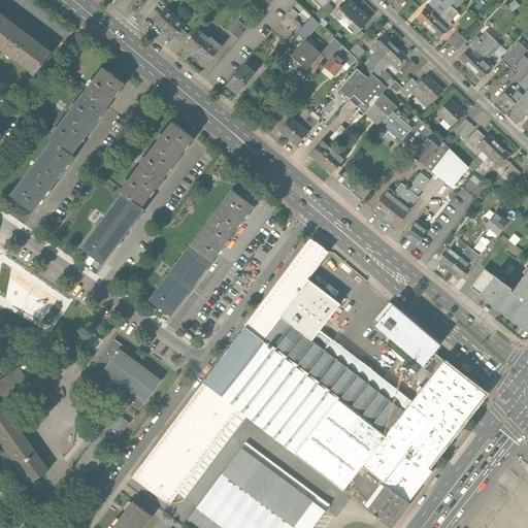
[(315,0),(322,6),(311,18),(317,23),(331,7),(327,4),(330,1),(328,0),(311,0),(314,1),(315,0)]
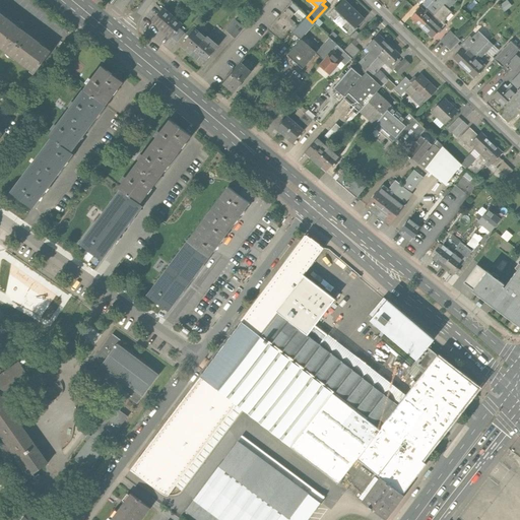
[(341,0),(328,14),(338,24),(353,9),(344,0),(341,0)]
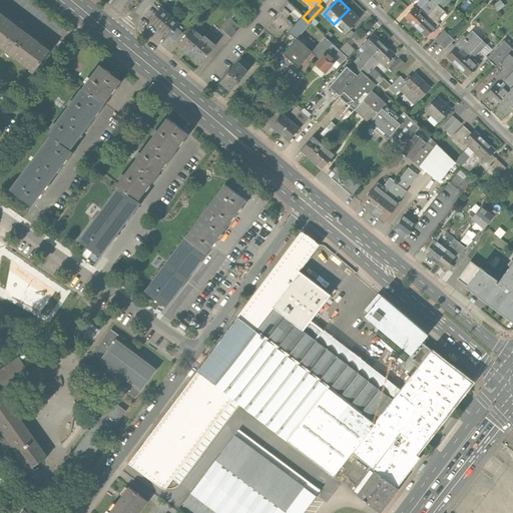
[(425,0),(427,2),(418,11),(425,18),(437,5),(442,0),(441,0),(425,0)]
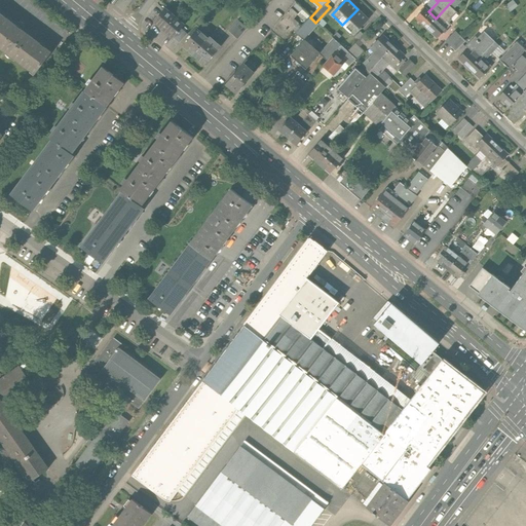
[(453,0),(448,5),(452,9),(460,1),(458,0),(453,0)]
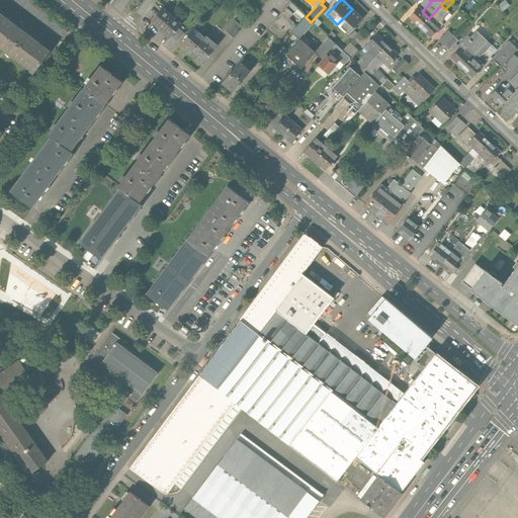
[(509,7),(504,1),(497,7),(501,13),(509,7)]
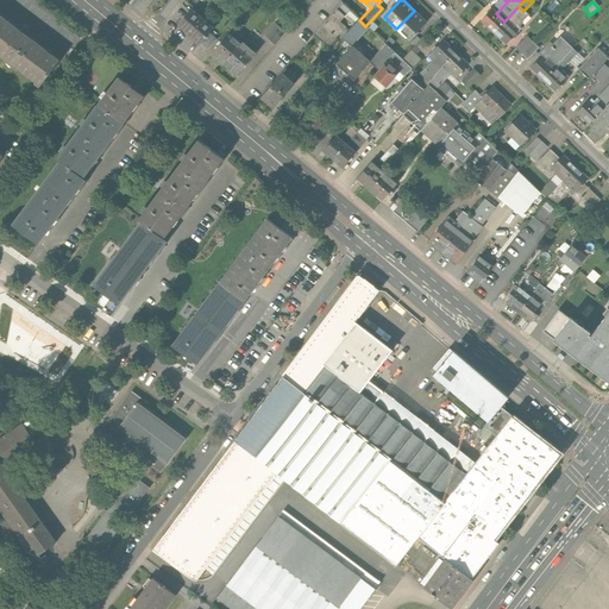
[(338,36),(341,39),(344,36),(343,35),(346,31),(344,29),(345,27),(339,22),(344,17),(343,16),(345,13),(345,14),(349,11),(341,5),(313,36),(327,49),(336,41),(334,39),(338,36)]
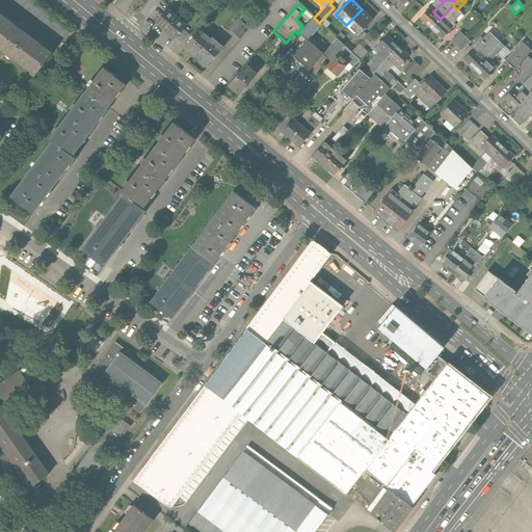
[(460,12),(457,9),(453,5),(441,19),(451,29),(455,25),(453,23),(455,21),(454,20),(460,12)]
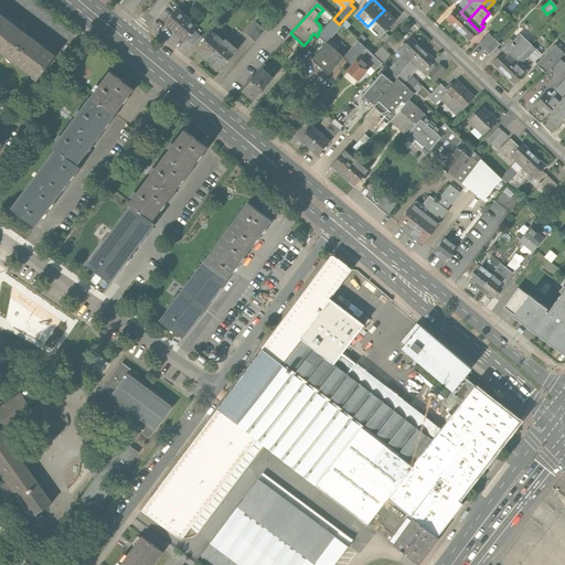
[(199,24),(179,7),(164,23),(184,41),(193,31),(199,24)]
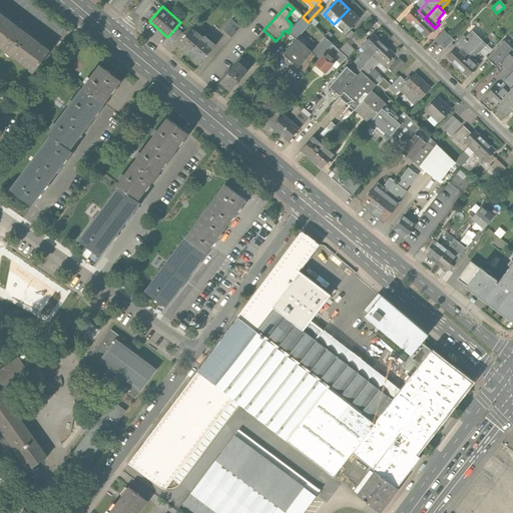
[(415,28),(425,18),(418,11),(414,8),(404,18),(415,28)]
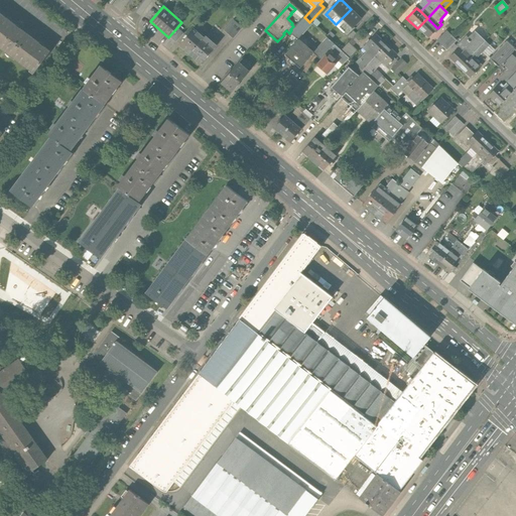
[(361,19),(351,9),(336,24),(346,33),(361,19)]
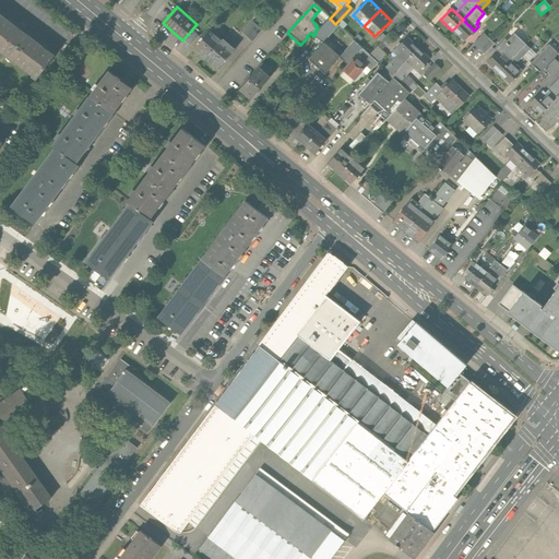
[(0,13),(0,50),(36,79),(54,55),(42,46),(30,36),(16,26),(4,16),(0,13)]
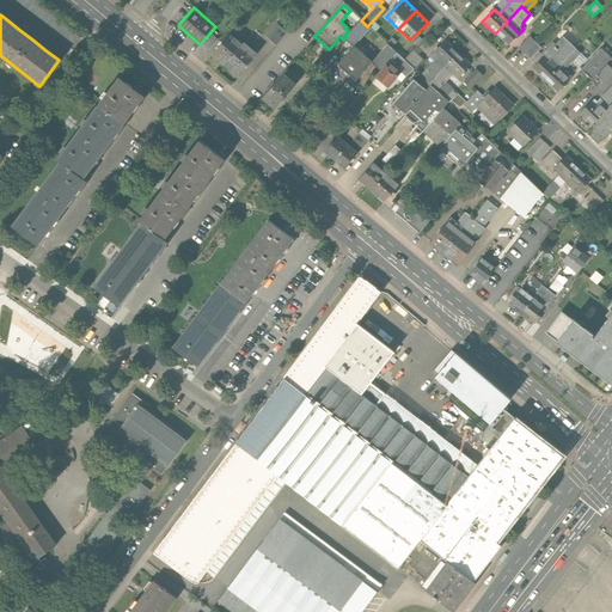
[(369,29),(367,26),(361,20),(360,20),(346,36),(343,40),(352,48),(354,46),(369,29)]
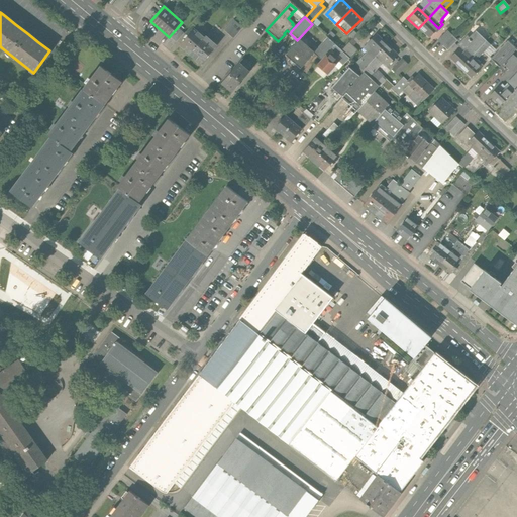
[(428,38),(438,28),(428,18),(418,28),(428,38)]
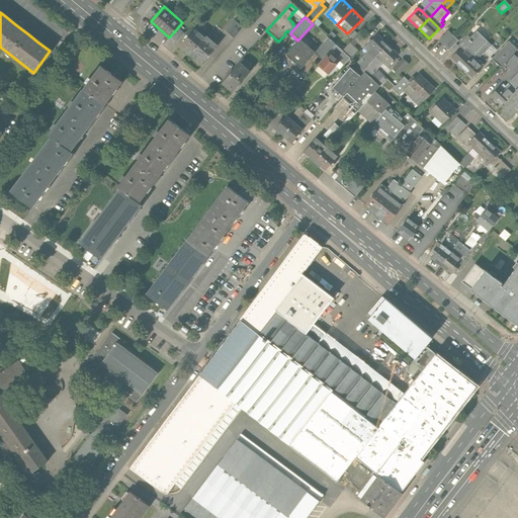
[(242,29),(234,21),(225,31),(233,38),(242,29)]
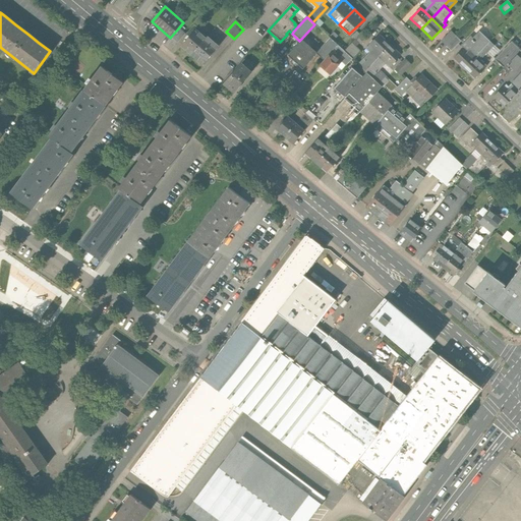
[(178,29),(170,38),(177,44),(184,34),(178,29)]
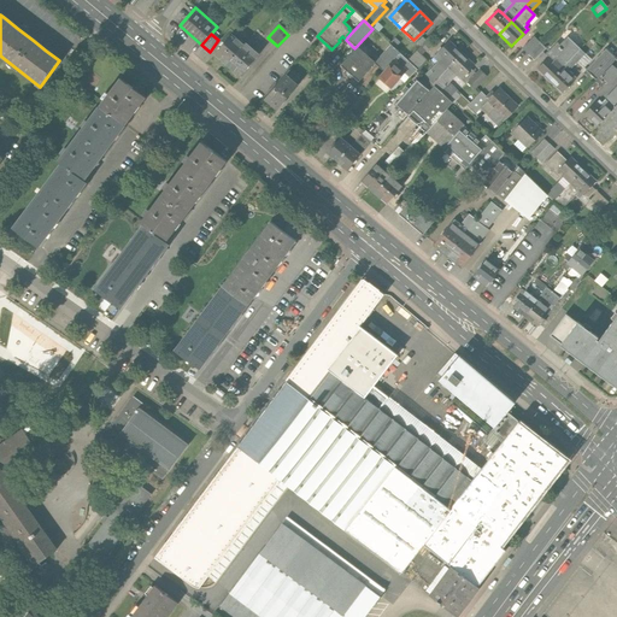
[(213,54),(225,65),(244,45),(231,34),(213,54)]
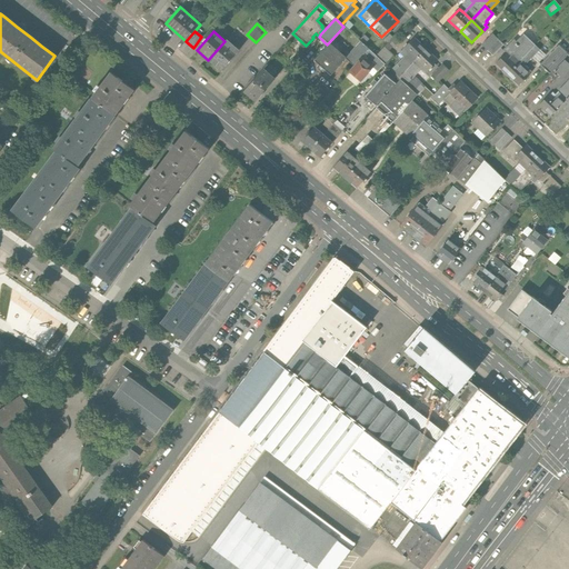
[(503,46),(492,35),(481,46),(492,57),(503,46)]
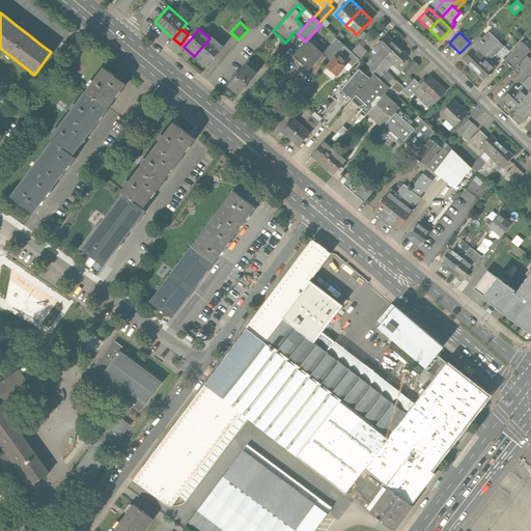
[(468,48),(471,51),(481,61),(484,58),(498,43),(487,32),(481,39),(479,37),(468,48)]
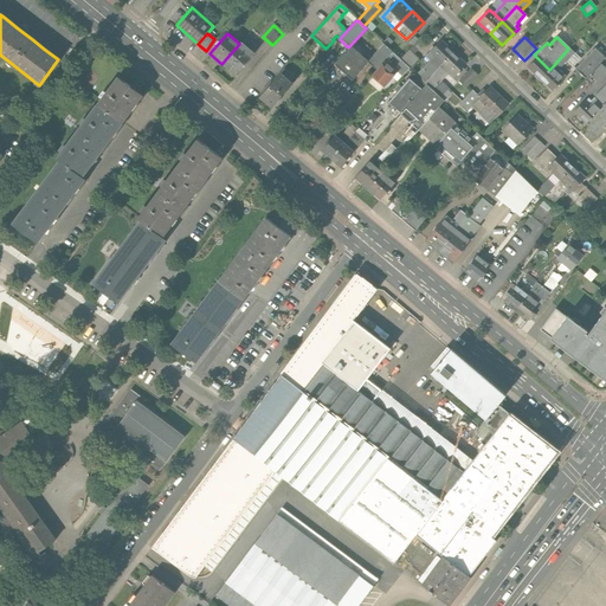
[(420,76),(426,81),(453,52),(442,42),(426,57),(430,60),(421,70),(424,72),(420,76)]
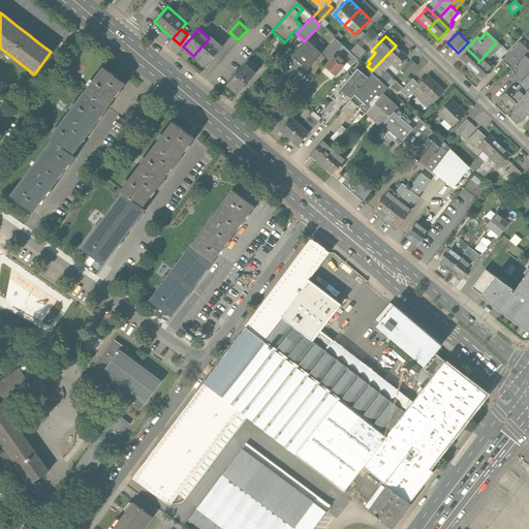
[(210,37),(209,38),(193,56),(205,66),(221,48),(210,37)]
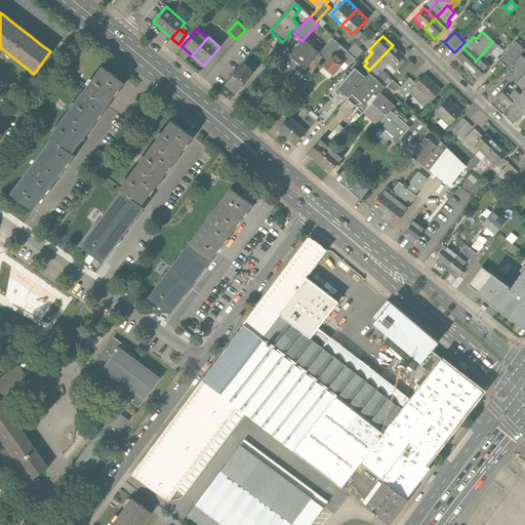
[(305,69),(318,53),(319,52),(304,39),(301,41),(289,54),(305,69)]
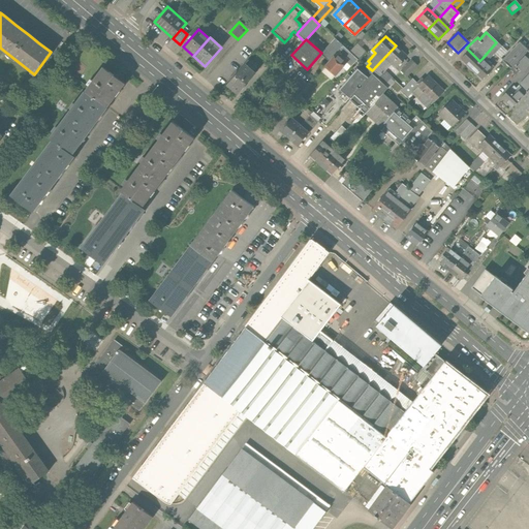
[(350,67),(356,60),(348,53),(334,39),(321,53),(320,54),(329,61),(338,51),(348,60),(345,63),(350,67)]
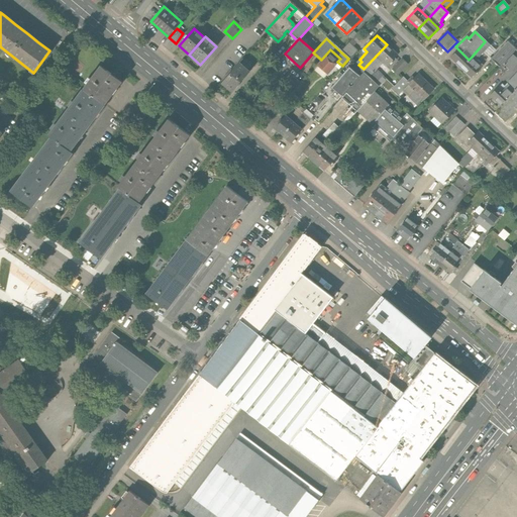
[(485,41),(472,57),(476,61),(481,57),(485,61),(495,50),(485,41)]
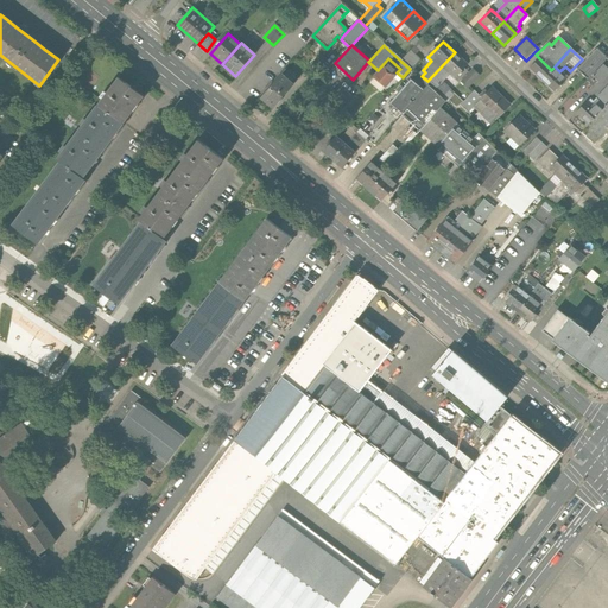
[(587,80),(591,75),(602,64),(607,58),(597,49),(577,69),(587,80)]
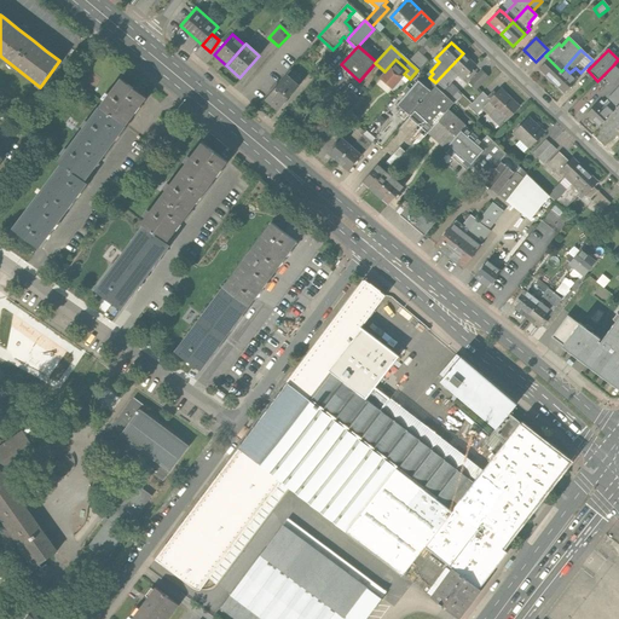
[(416,52),(408,62),(417,70),(426,61),(416,52)]
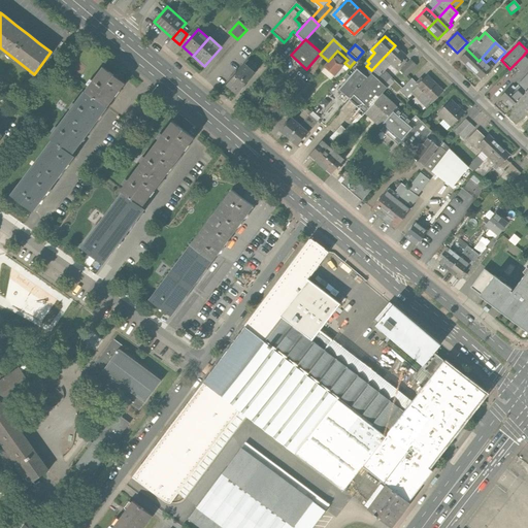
[(369,72),(371,74),(387,89),(393,83),(389,78),(390,78),(383,71),(391,63),(395,67),(405,57),(395,45),(371,70),(369,72)]
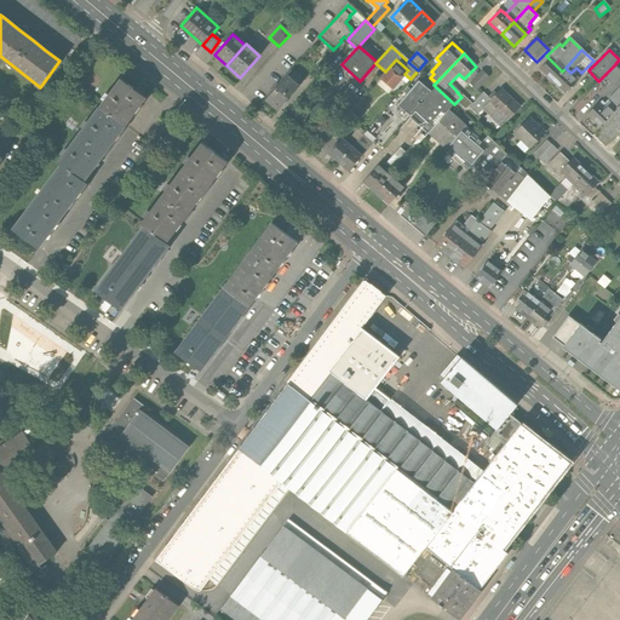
[(392,87),(405,74),(408,70),(396,59),(385,72),(380,78),(392,87)]
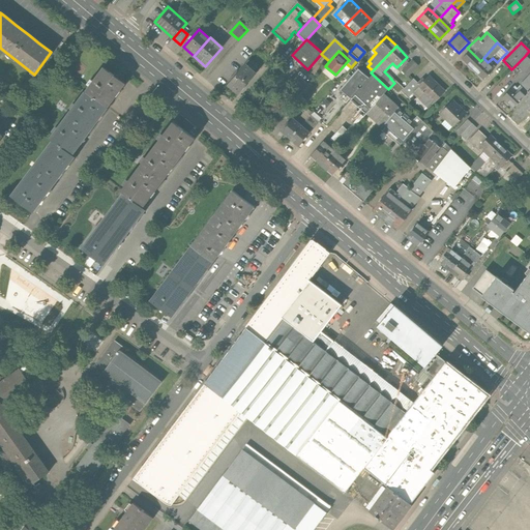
[(471,70),(480,61),(470,51),(461,60),(471,70)]
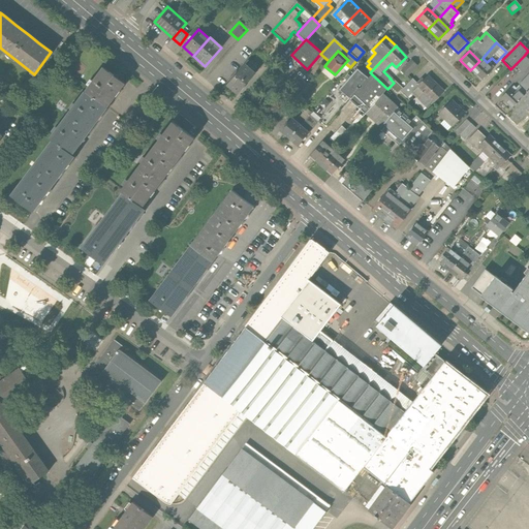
[(528,66),(528,60),(524,56),(515,65),(523,73),(528,66)]
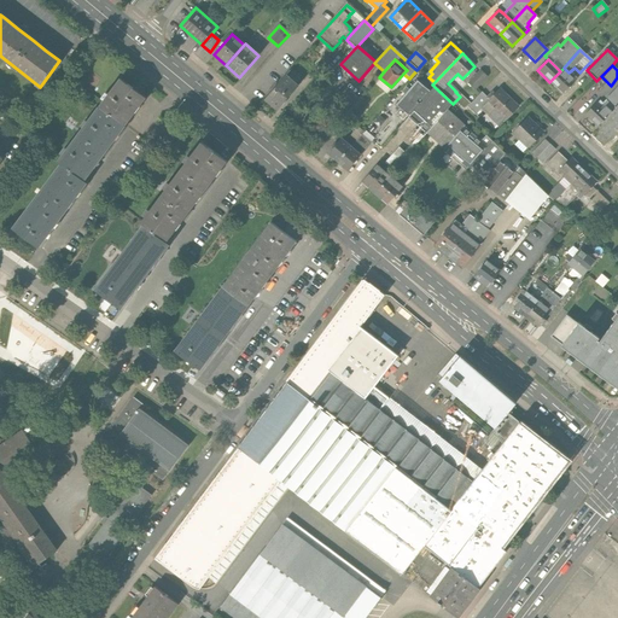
[(576,80),(569,73),(564,68),(560,71),(549,82),(563,94),(576,80)]
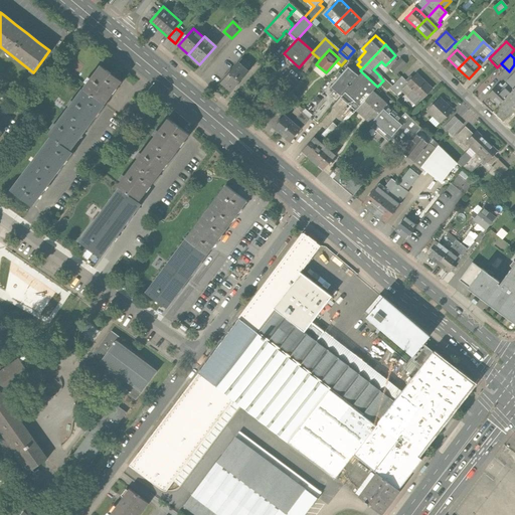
[(399,59),(389,69),(395,75),(404,64),(399,59)]
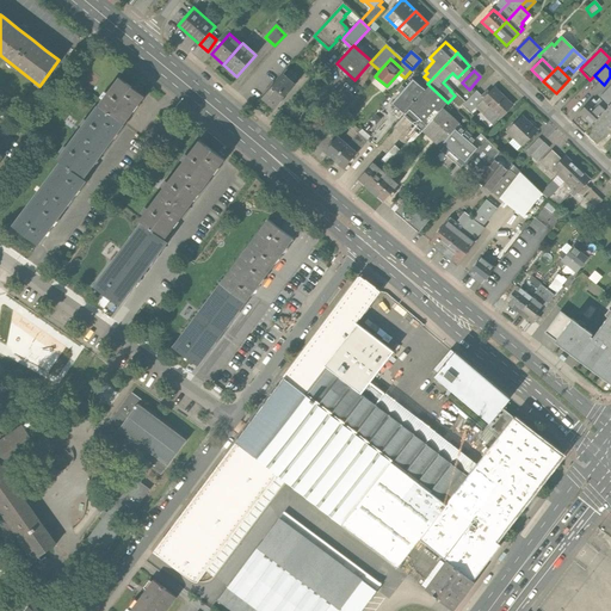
[(295,85),(282,73),(261,98),(273,109),(295,85)]
